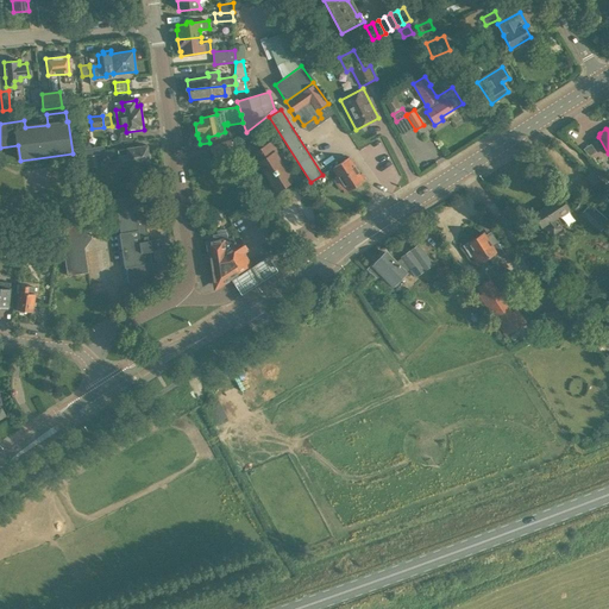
[(209,146),(213,157),(234,150),(230,139),(209,146)]
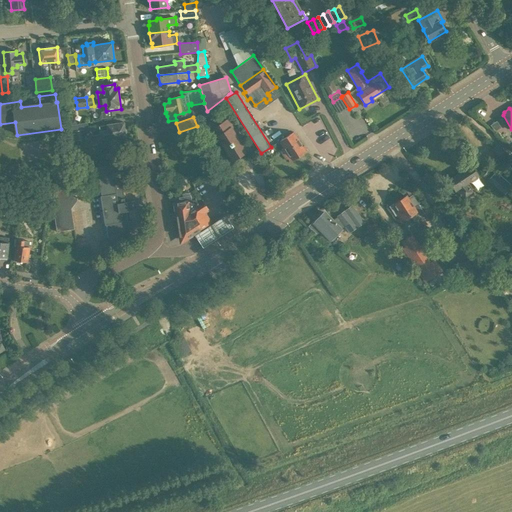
[(227,152),(226,153),(226,154),(228,154),(232,161),(246,152),(241,145),(242,144),(242,143),(240,144),(235,136),(237,135),(236,134),(235,135),(230,128),(232,127),(227,119),(210,131),(215,138),(217,137),(221,143),(220,144),(221,146),(222,145),(227,152)]
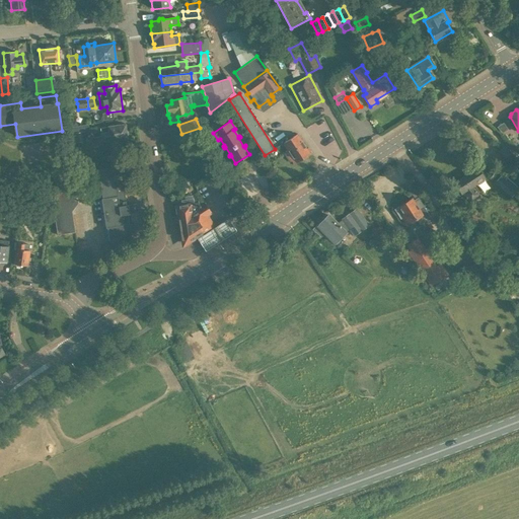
[(95,138),(96,146),(102,145),(102,141),(108,140),(126,138),(126,136),(127,135),(127,132),(125,131),(124,124),(108,126),(108,127),(100,128),(101,137),(95,138)]
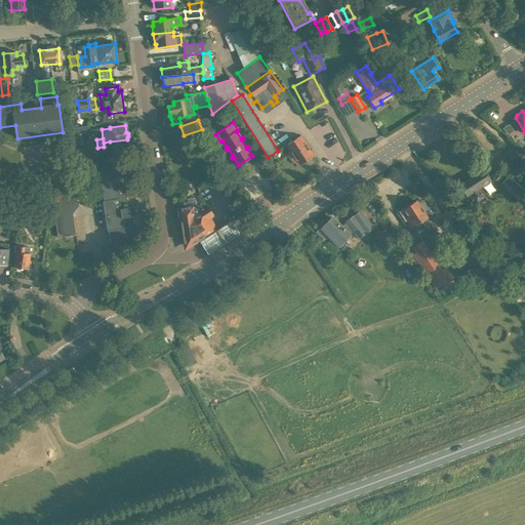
[(74,128),(75,135),(90,133),(89,126),(74,128)]
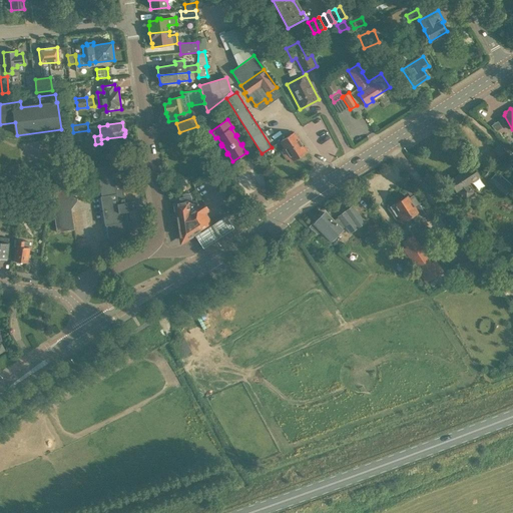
[(281,150),(287,159),(289,158),(291,162),(308,151),(305,146),(303,147),(294,133),(280,141),(285,148),(281,150)]
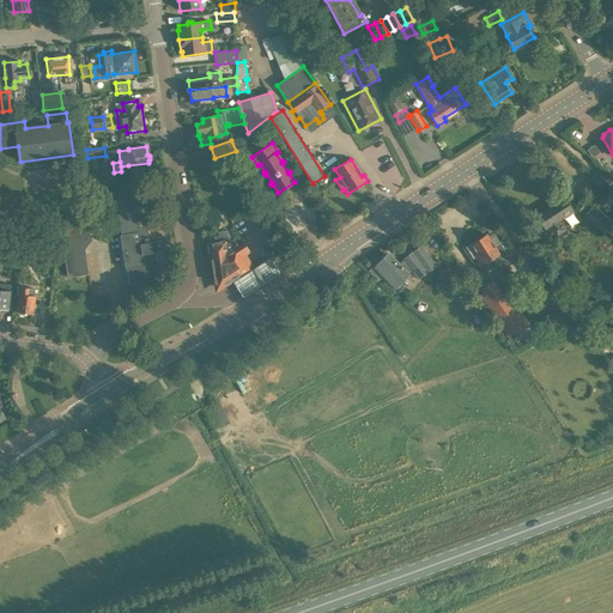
[(120,235),(126,269),(127,268),(129,286),(147,283),(146,277),(155,275),(151,253),(159,252),(157,241),(150,242),(146,220),(144,204),(135,205),(134,198),(133,198),(132,193),(117,195),(117,200),(116,200),(121,235),(120,235)]
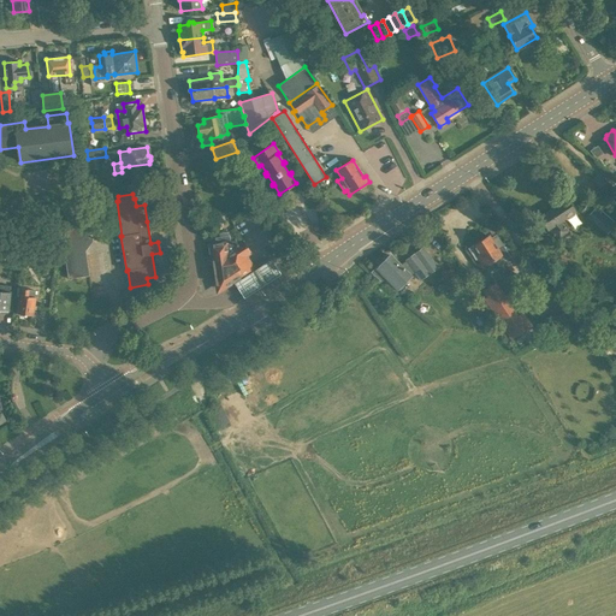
[(578,208),(585,214),(598,200),(591,194),(578,208)]
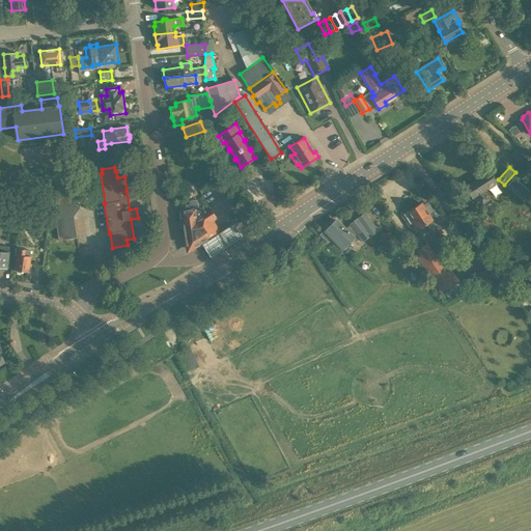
[(483,191),(497,182),(490,170),(462,188),(466,195),(469,193),(472,198),(473,197),(483,207),(493,199),(483,191)]
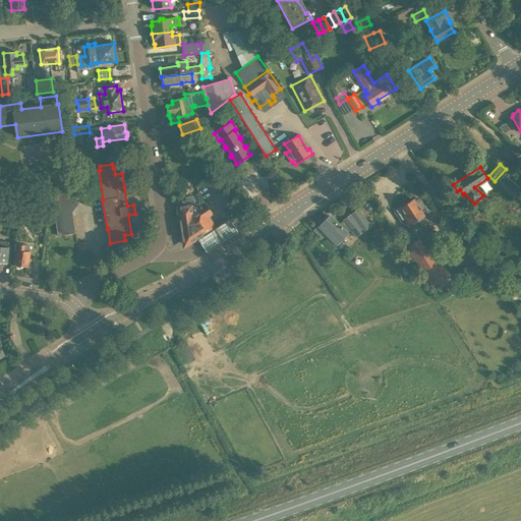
[(520,189),(504,175),(497,183),(505,190),(513,197),(520,189)]
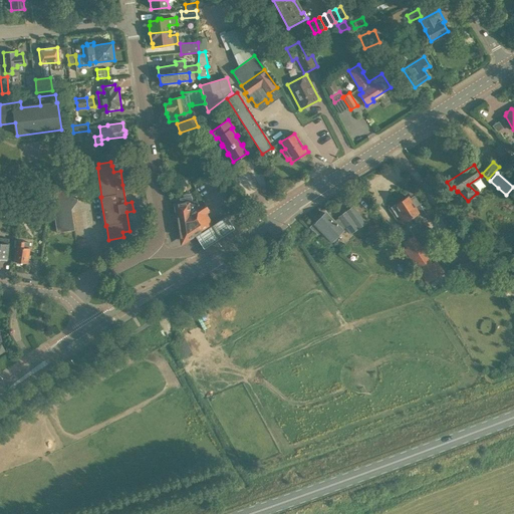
[(244,183),(249,194),(257,190),(252,180),(244,183)]
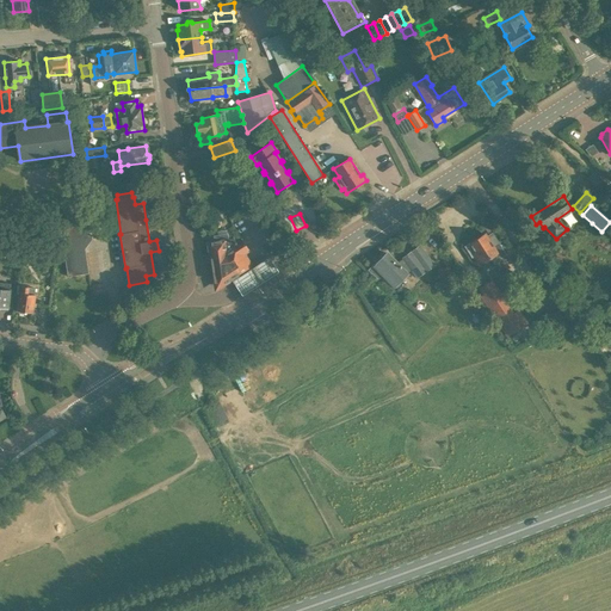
[(60,226),(69,277),(91,273),(85,244),(88,239),(94,239),(93,234),(90,235),(87,221),(60,226)]
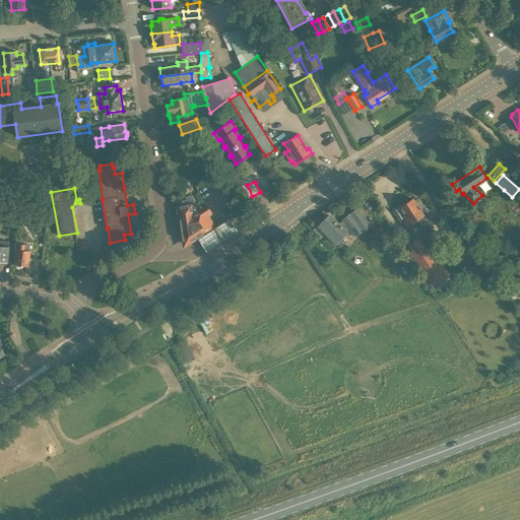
[(405,216),(403,217),(408,225),(417,219),(420,225),(427,221),(424,215),(425,214),(421,209),(426,207),(419,198),(414,201),(412,199),(400,208),(405,216)]
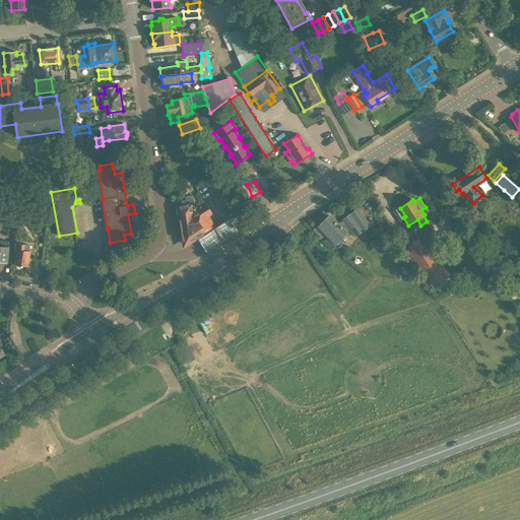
[(203,235),(212,229),(211,228),(214,225),(208,216),(211,213),(205,204),(200,207),(199,203),(194,204),(193,199),(182,201),(183,206),(177,206),(183,243),(184,242),(187,244),(187,245),(197,239),(203,235)]
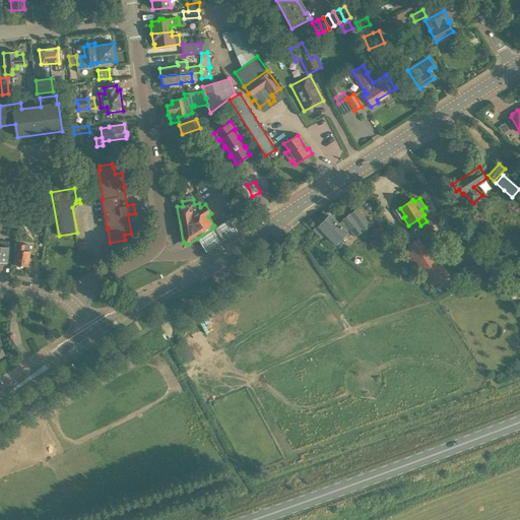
[(343,220),(337,224),(329,215),(320,225),(319,224),(318,225),(318,224),(313,230),(322,238),(324,236),(328,240),(330,238),(336,244),(336,245),(339,248),(345,242),(341,238),(346,233),(345,233),(350,230),(354,236),(369,225),(358,209),(343,219),(343,220)]
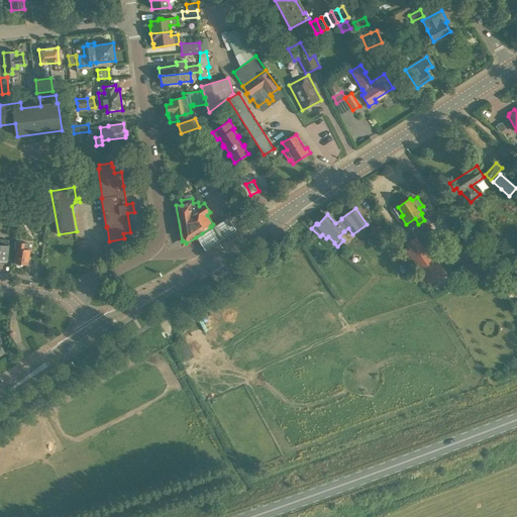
[(8,224),(15,225),(16,213),(9,212),(8,224)]
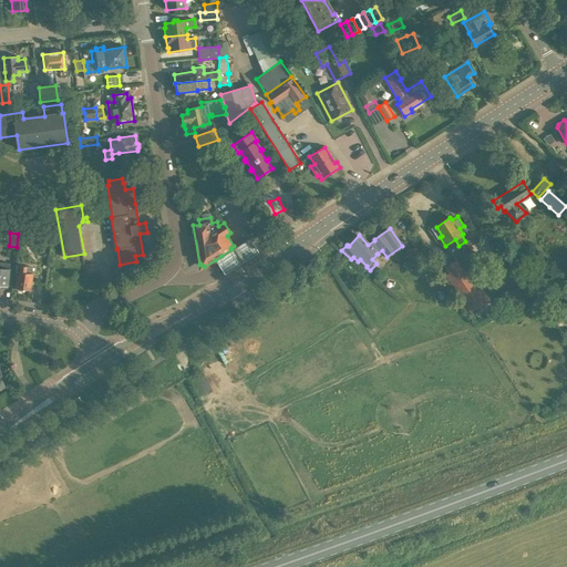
[(256,253),(247,239),(222,256),(215,260),(224,274),(256,253)]
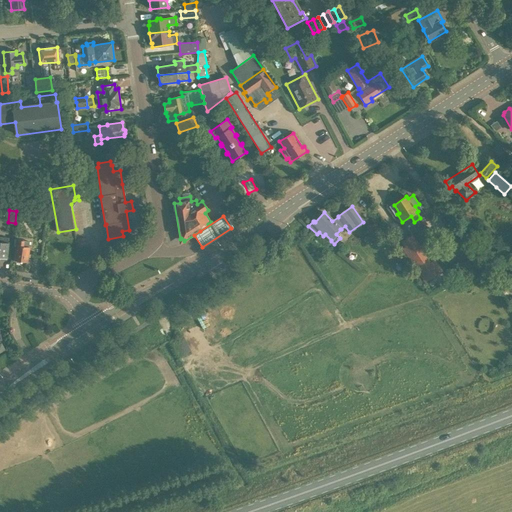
[(386,228),(383,224),(376,225),(376,222),(368,224),(367,222),(365,225),(368,230),(368,236),(387,235),(386,228)]
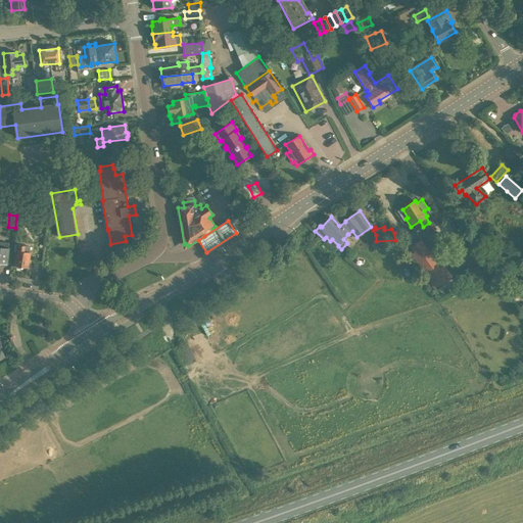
[(463,232),(458,236),(464,246),(469,242),(463,232)]
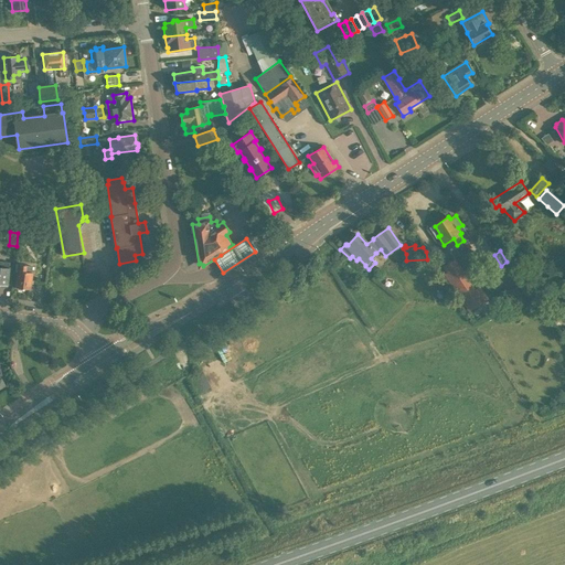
[(479,287),(475,289),(455,259),(443,267),(467,304),(483,304),(488,300),(479,287)]
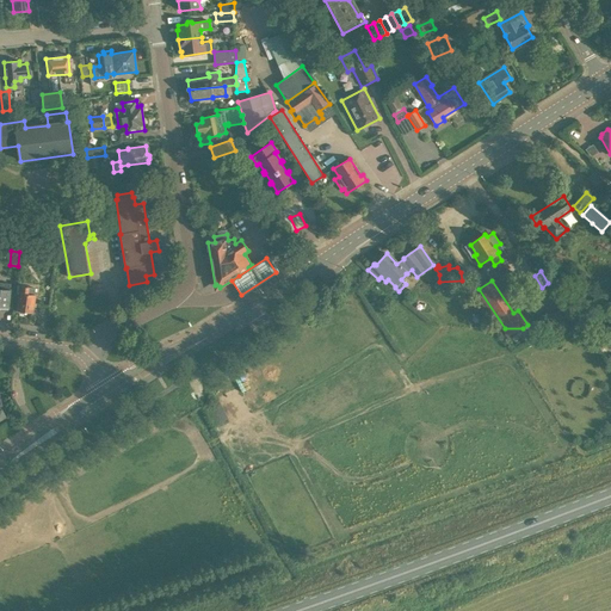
[(0,307),(7,308),(10,290),(8,290),(10,285),(0,283),(0,307)]
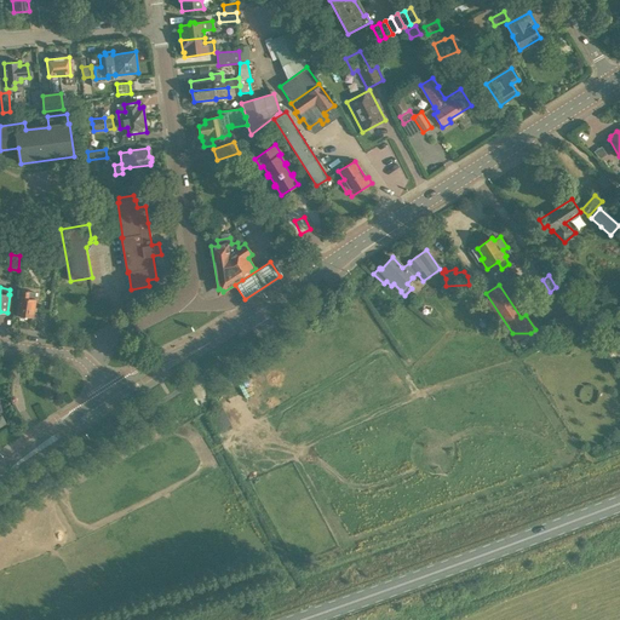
[(35,299),(35,292),(21,291),(17,316),(18,316),(19,319),(23,319),(26,317),(34,319),(35,299)]
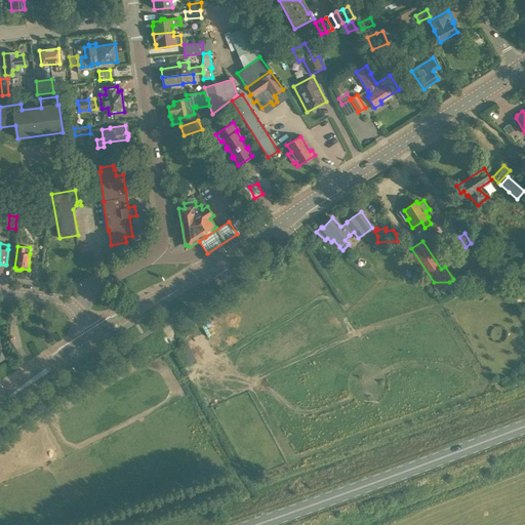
[(177,350),(186,367),(196,362),(188,345),(177,350)]
